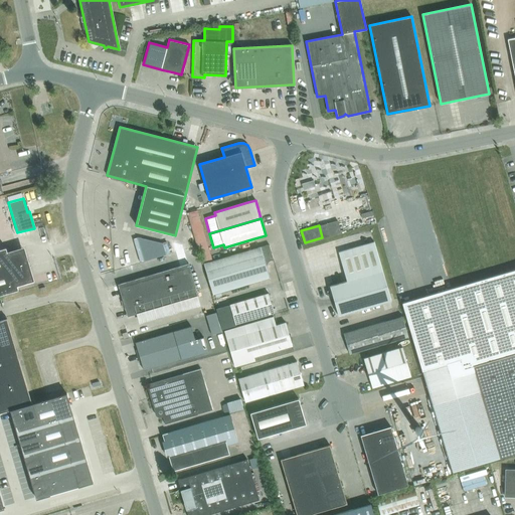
[(167,253),(163,232),(136,238),(141,260),(167,253)]
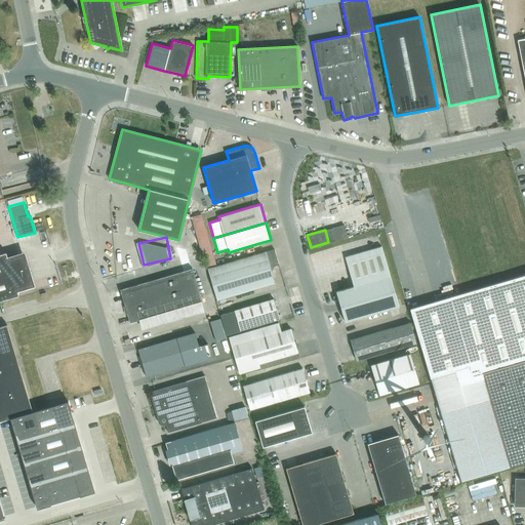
[(210,245),(199,248),(200,251),(205,269),(207,269),(216,266),(210,245)]
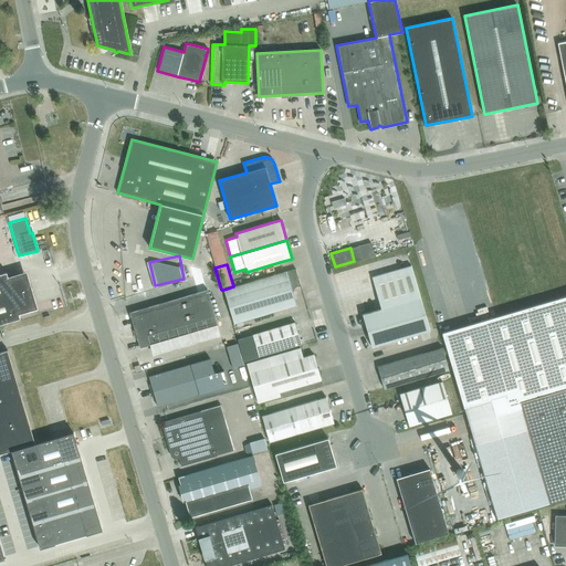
[(371,347),(430,329),(411,265),(371,278),(381,308),(363,314),(371,347)]
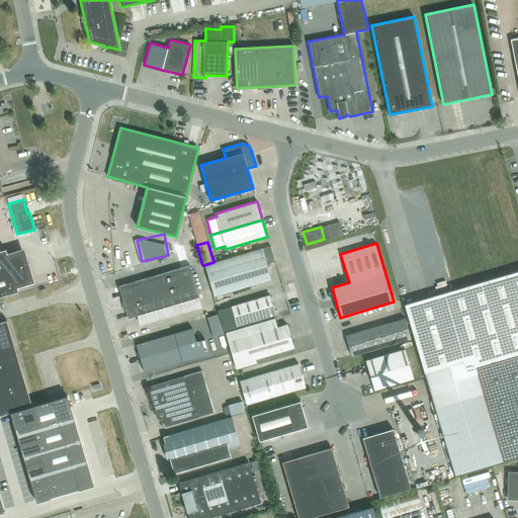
[(213,262),(204,265),(213,296),(217,295),(222,293),(270,279),(266,264),(275,261),(270,246),(213,262)]
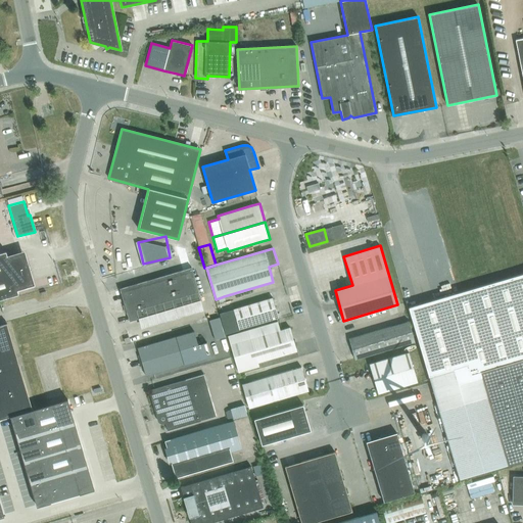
[(30,282),(21,255),(8,259),(6,251),(0,252),(0,299),(18,294),(16,286),(30,282)]
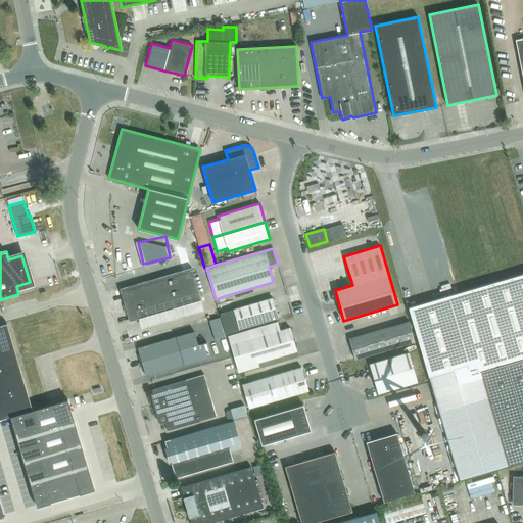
[(129,321),(192,302),(201,300),(191,268),(120,288),(129,321)]
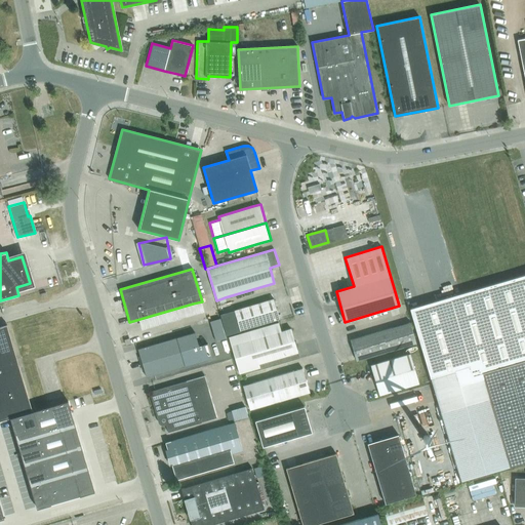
[(524,274),(437,300),(428,304),(417,306),(409,309),(434,393),(460,482),(510,467),(524,461),(524,274)]
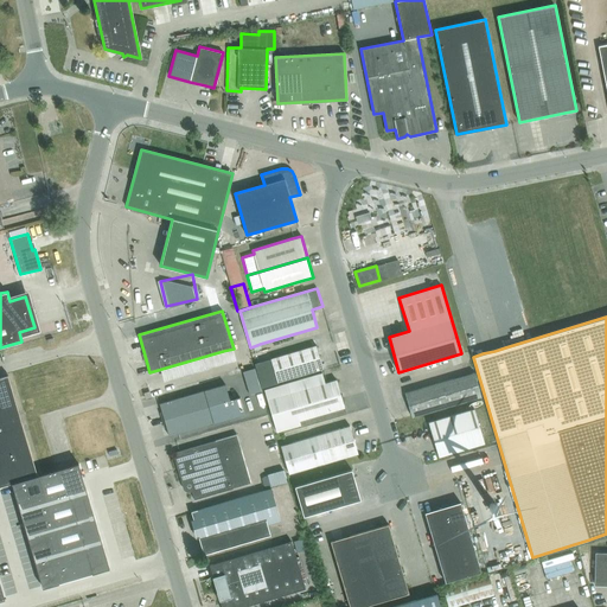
[(317,345),(270,359),(278,382),(323,369),(317,345)]
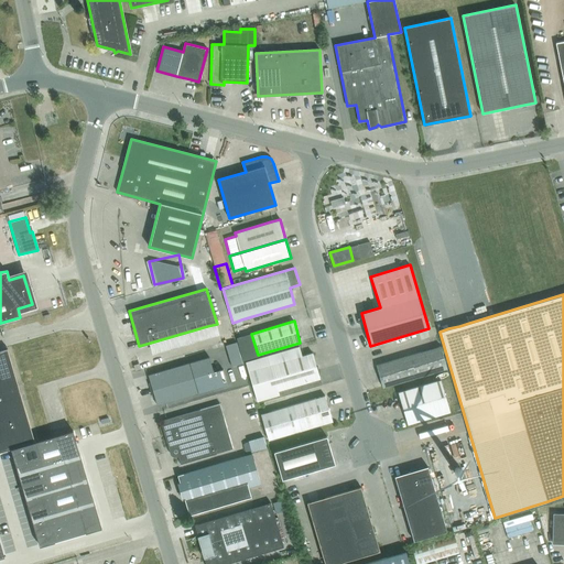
[(376,365),(382,387),(447,368),(441,346),(376,365)]
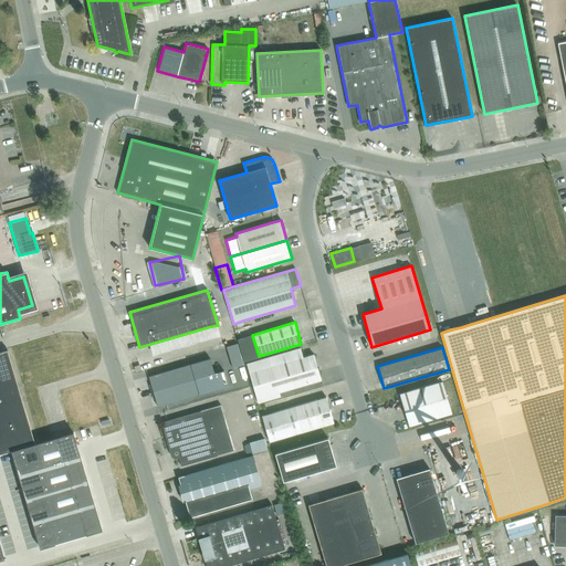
[(247,364),(258,402),(280,396),(279,392),(321,379),(313,354),(303,357),(300,348),(247,364)]
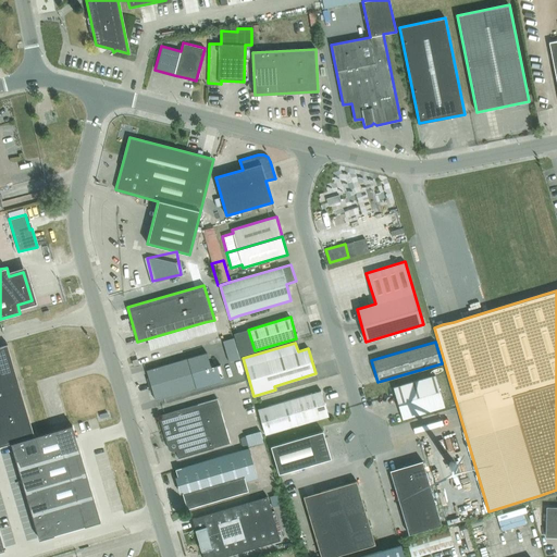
[(0,445),(34,435),(7,344),(0,345),(0,445)]
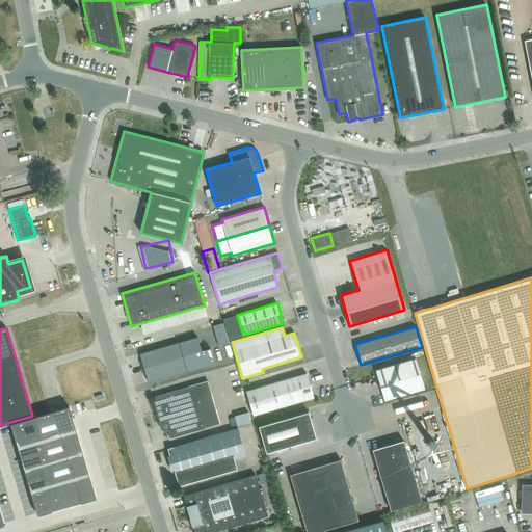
[(197,337),(139,353),(143,368),(202,351),(197,337)]
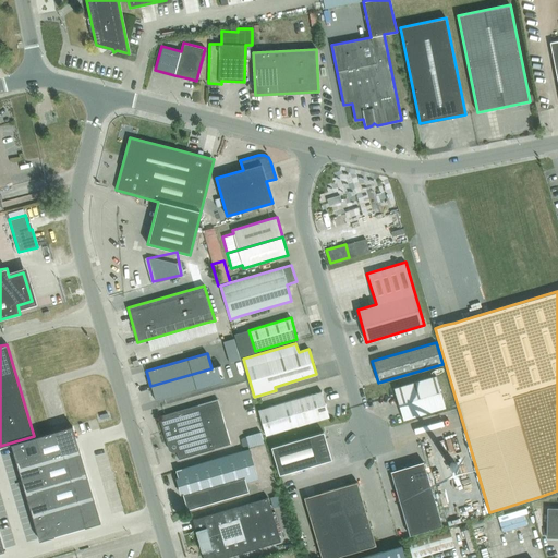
[(150,386),(155,400),(225,380),(220,365),(211,368),(150,386)]
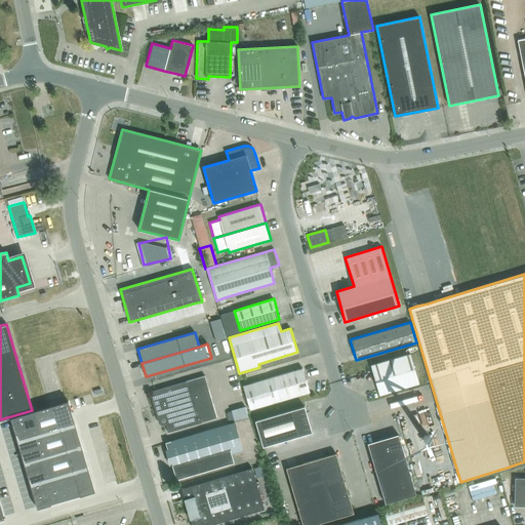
[(418,384),(410,354),(370,365),(379,395),(418,384)]
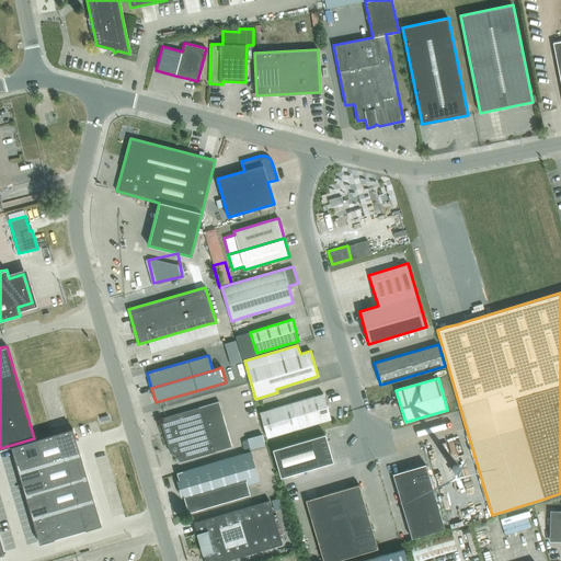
[(259,412),(266,437),(331,419),(323,393),(259,412)]
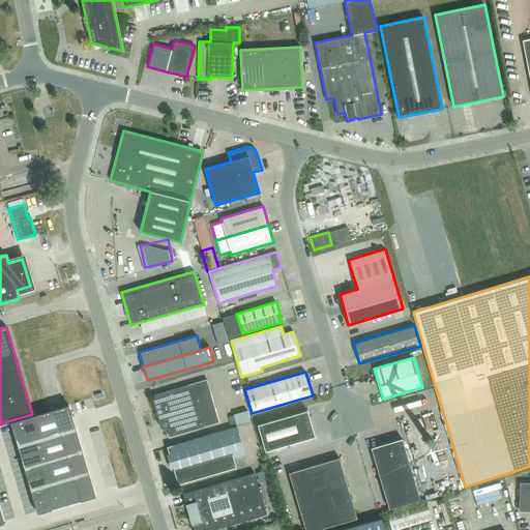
[(166,421),(168,430),(170,436),(219,421),(206,379),(154,394),(153,394),(153,395),(152,395),(152,396),(152,398),(159,420),(159,421),(160,422),(162,422),(163,422),(164,422),(166,421)]
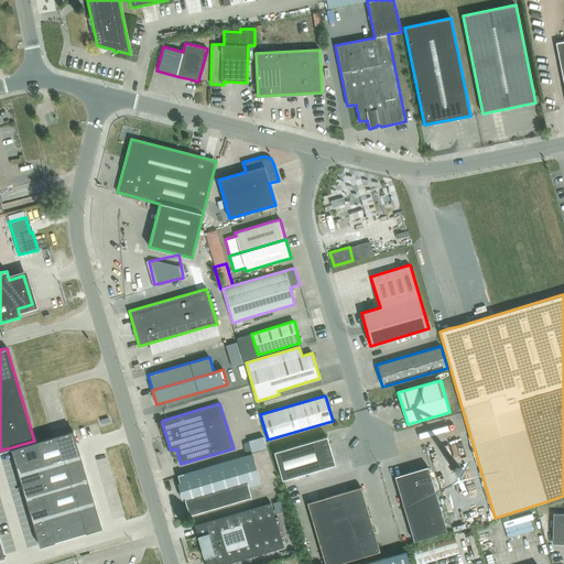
[(34,442),(39,456),(42,467),(80,456),(73,431),(52,437),(39,441),(34,442)]
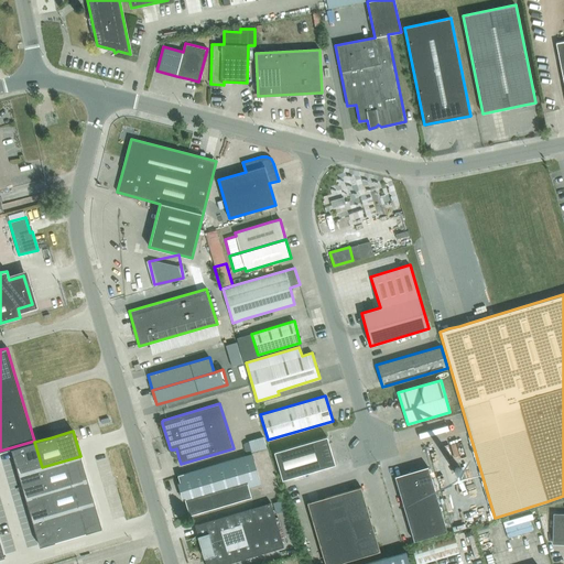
[(267,448),(263,436),(248,441),(249,442),(251,452),(267,448)]
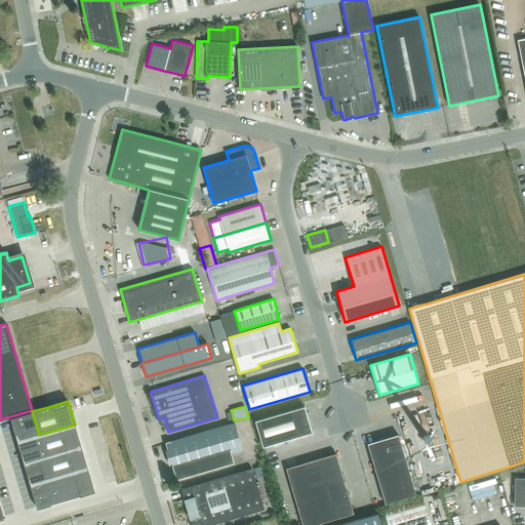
[(305,406),(255,420),(263,447),(312,433),(305,406)]
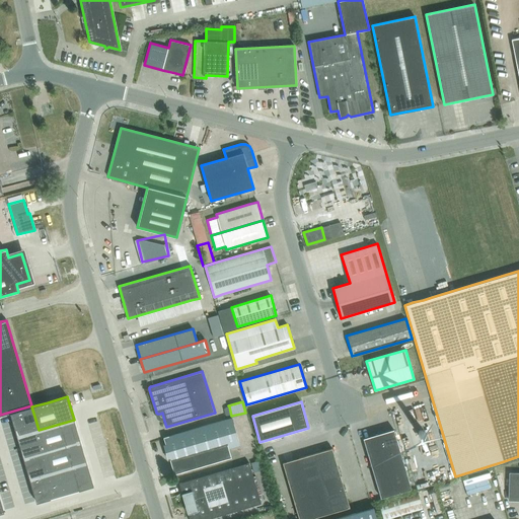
[(31,406),(10,413),(10,416),(13,426),(35,420),(31,406)]
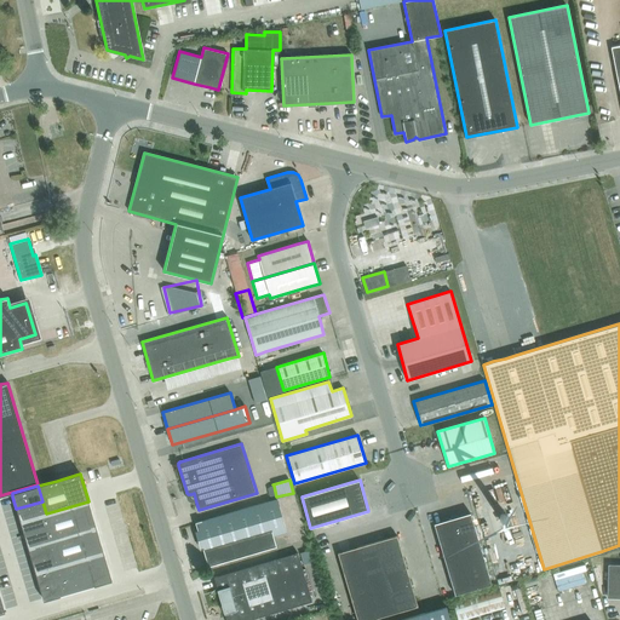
[(195,522),(195,524),(208,567),(276,546),(273,535),(286,530),(276,499),(202,521),(201,521),(195,522)]
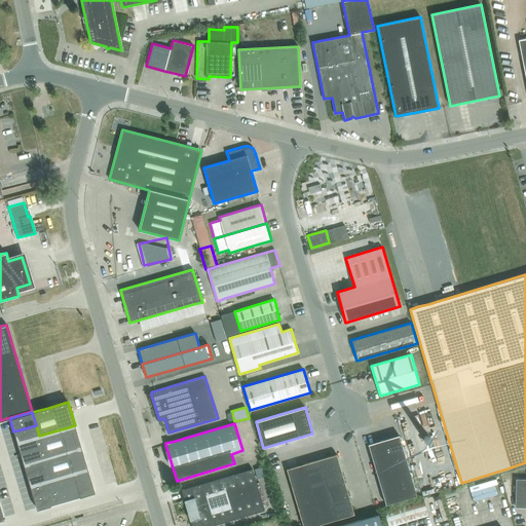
[(36,425),(13,431),(17,443),(39,436),(36,425)]
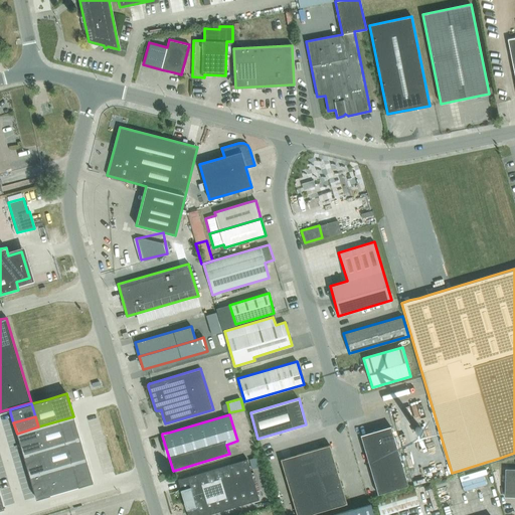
[(73,416),(38,426),(41,438),(44,449),(79,438),(73,416)]
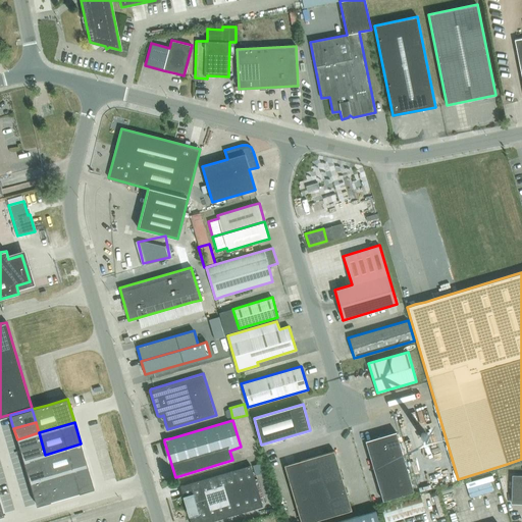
[(39,432),(17,439),(20,450),(42,444),(39,432)]
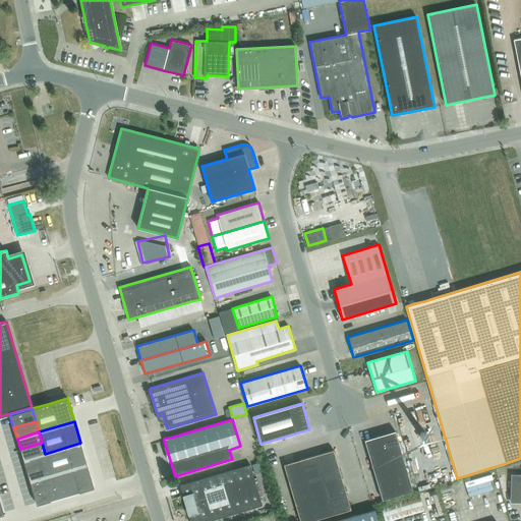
[(401,452),(395,431),(380,436),(386,456),(401,452)]
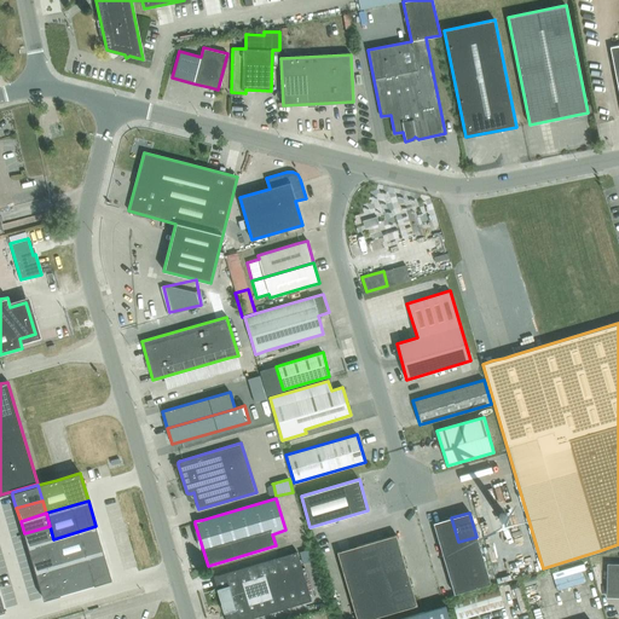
[(433,524),(440,547),(458,542),(451,518),(433,524)]
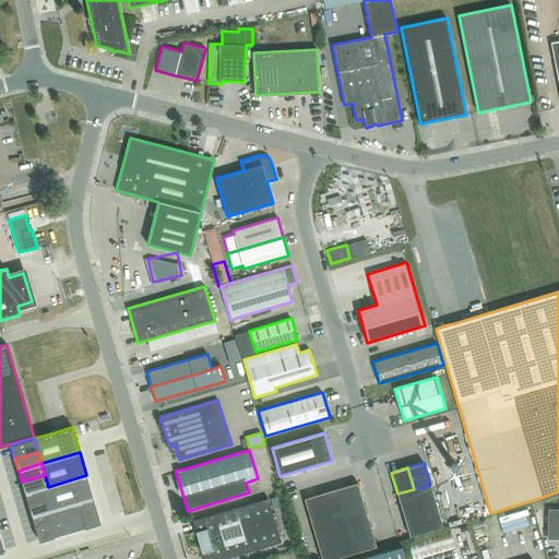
[(45,475),(22,482),(25,494),(48,487),(45,475)]
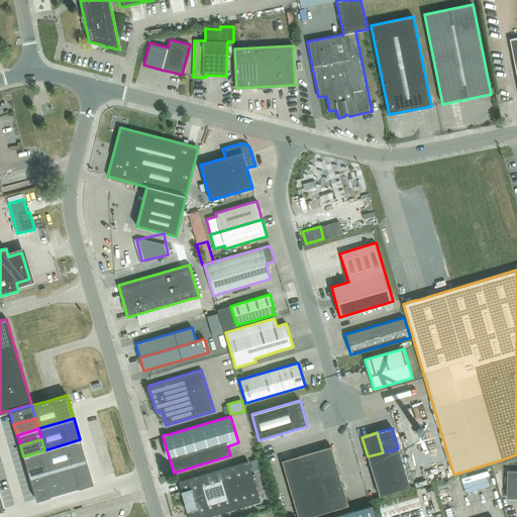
[(80,439),(44,450),(47,460),(52,472),(86,461),(80,439)]
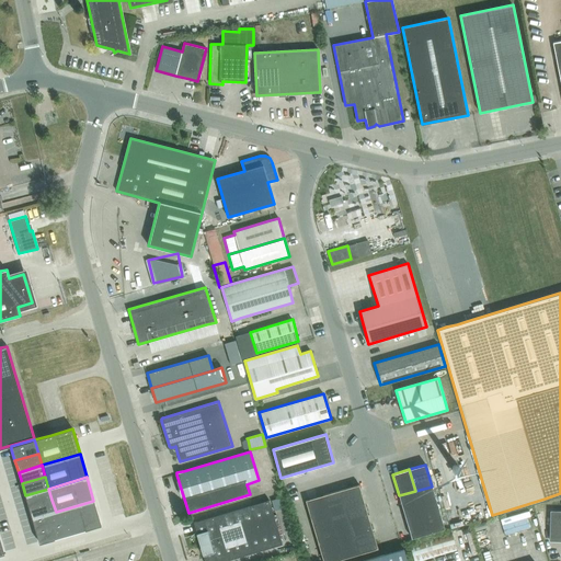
[(339,514),(365,506),(358,484),(332,492),(339,514)]
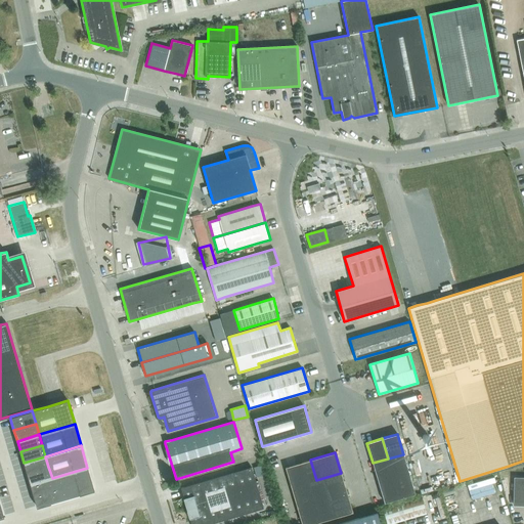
[(409,474),(403,454),(388,459),(373,463),(379,483),(409,474)]
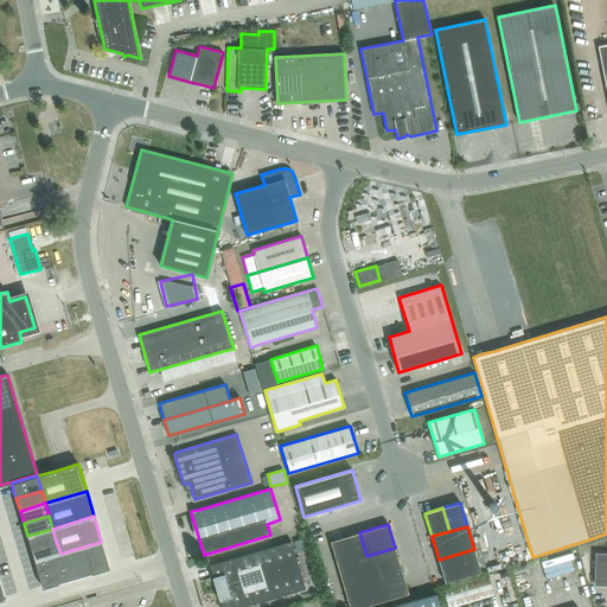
[(52,529),(27,536),(31,549),(56,541),(52,529)]
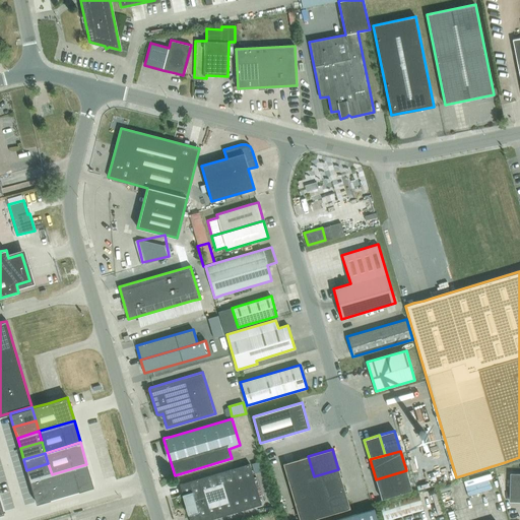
[(308,456),(282,463),(291,494),(316,486),(314,476),(308,456)]
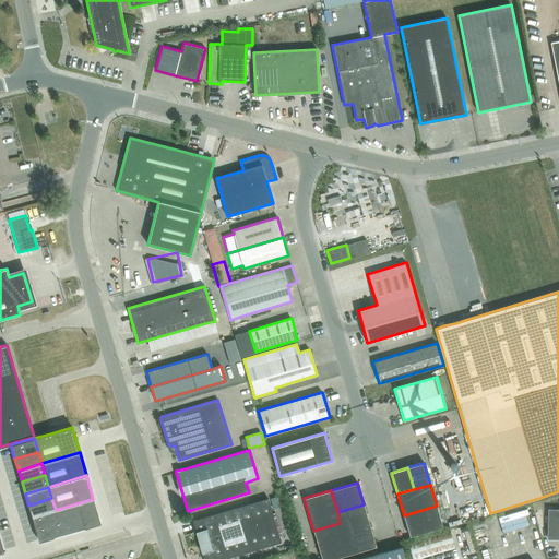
[(51,498),(28,506),(32,516),(56,510),(51,498)]
